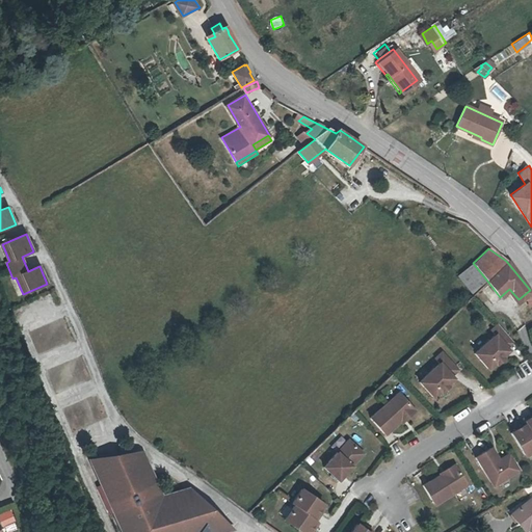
[(486,280),(473,263),(457,276),(471,292),(486,280)]
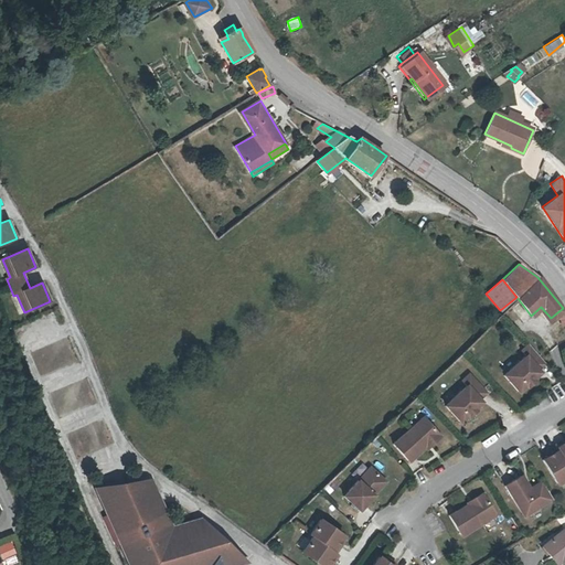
[(541,364),(524,345),(516,352),(522,358),(500,376),(514,393),(522,386),(523,386),(520,384),(526,377),(529,381),(537,374),(534,371),(541,364)]
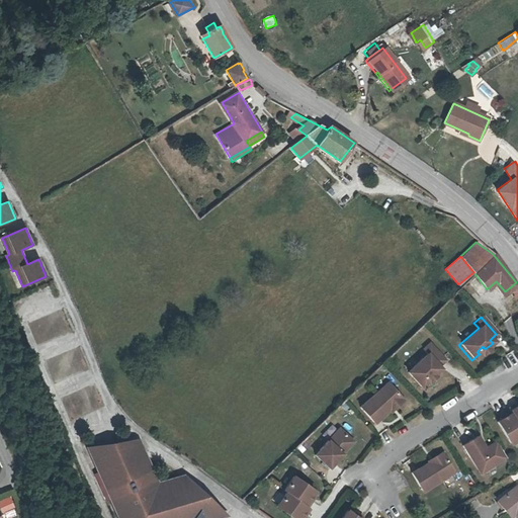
[(442,361),(427,344),(420,350),(424,355),(405,373),(419,387),(425,382),(426,381),(424,379),(430,374),(432,376),(439,370),(436,367),(442,361)]
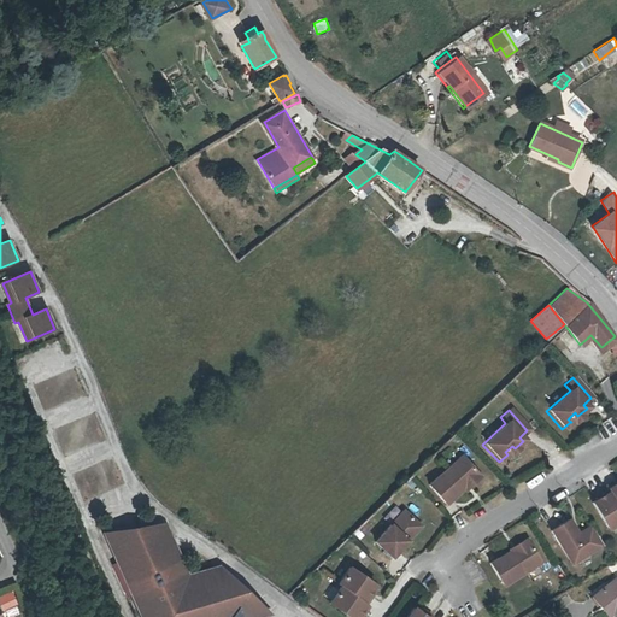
[(575,412),(568,419),(571,422),(570,422),(571,424),(580,417),(579,416),(577,416),(575,412)]
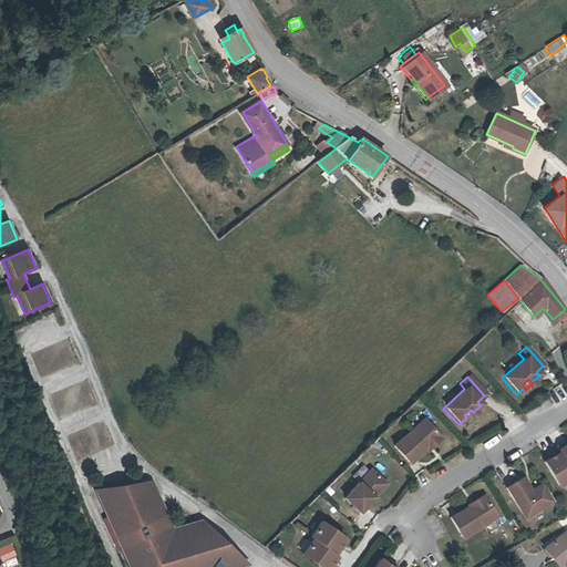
[(471,410),(464,415),(466,418),(465,419),(467,420),(474,413),(473,412),(471,410)]
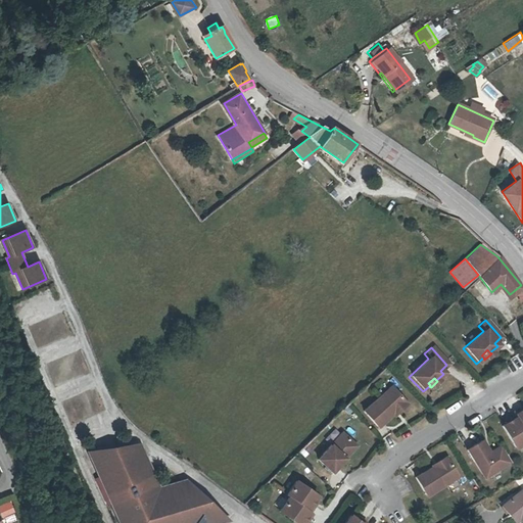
[(400,401),(388,387),(361,412),(375,428),(390,415),(388,413),(400,401)]
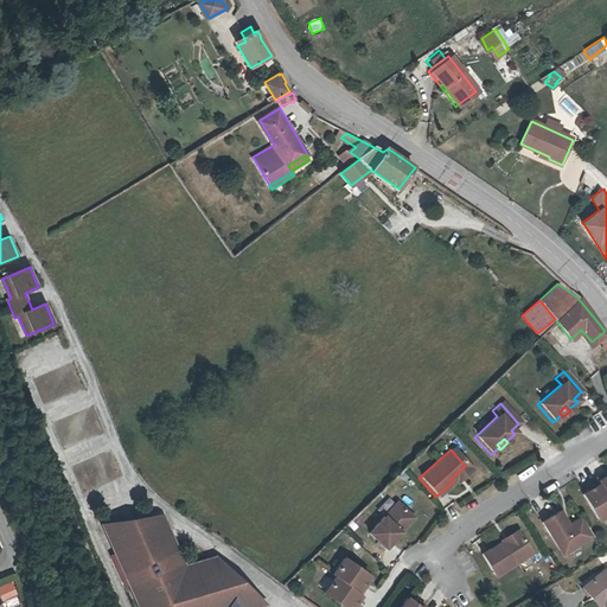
[(465,466),(451,479),(453,481),(454,483),(468,470),(465,466)]
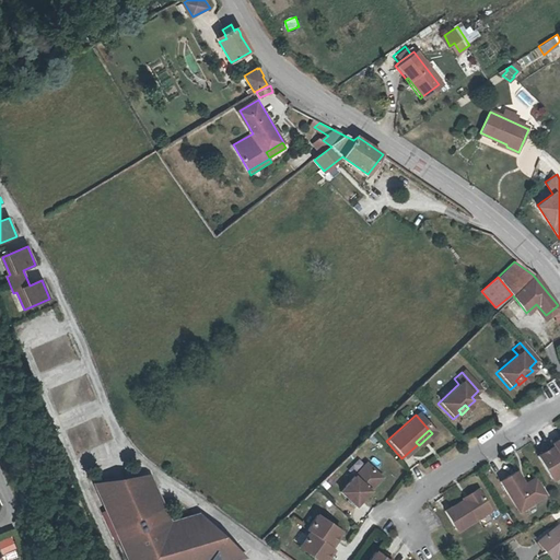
[(534,456),(548,481),(559,473),(559,436),(556,440),(553,436),(546,442),(548,444),(540,450),(541,452),(538,454),(534,456)]
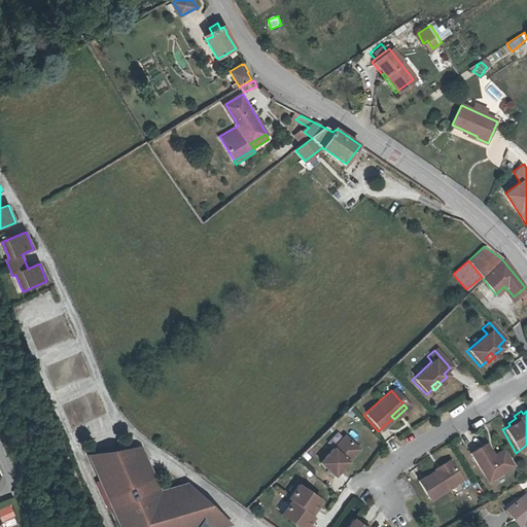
[(342,436),(317,463),(331,477),(346,462),(344,460),(355,449),(342,436)]
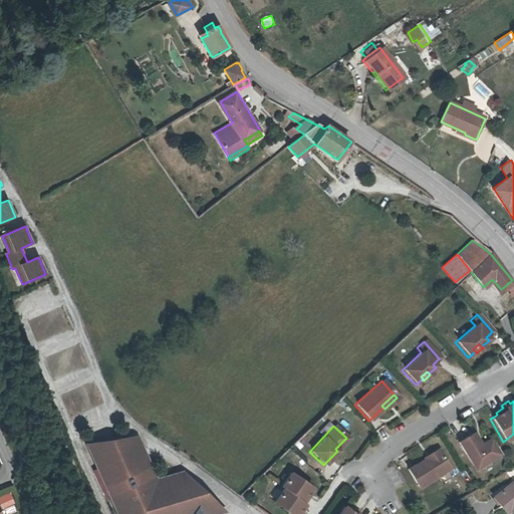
[(499,455),(489,439),(481,444),(482,445),(479,447),(471,434),(456,443),(473,470),(499,455)]
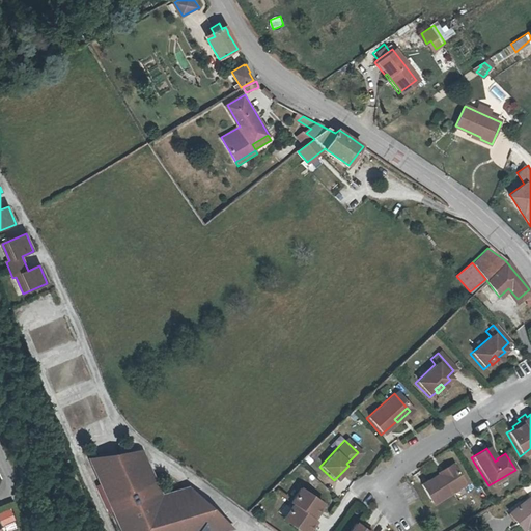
[(191,530),(180,491),(156,497),(136,450),(122,455),(120,452),(88,457),(117,525),(119,525),(119,529),(119,530),(191,530)]
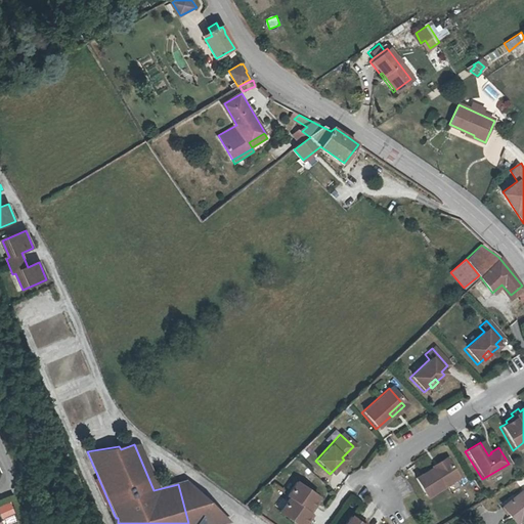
[(355,448),(353,446),(342,457),(344,460),(345,461),(355,448)]
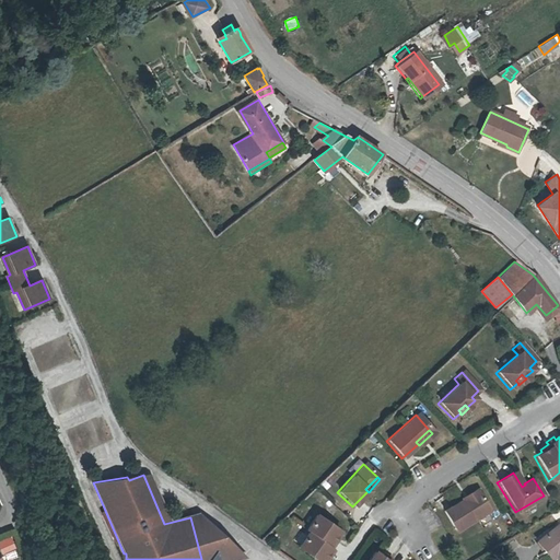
[(459,499),(462,502),(477,492),(475,489),(459,499)]
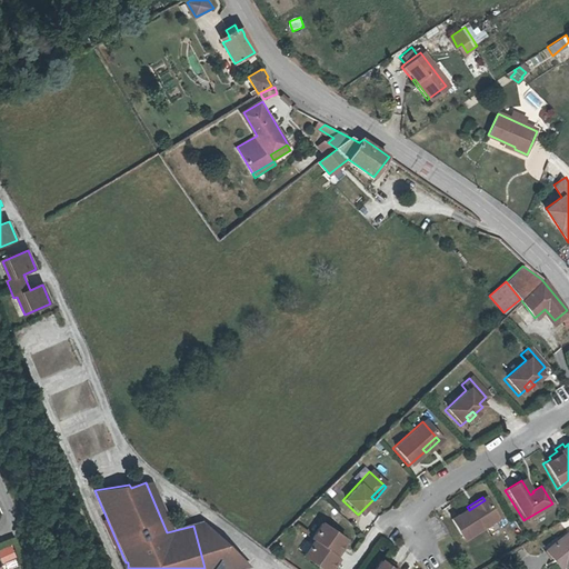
[(496,519),(485,500),(469,510),(468,508),(449,520),(461,540),(496,519)]
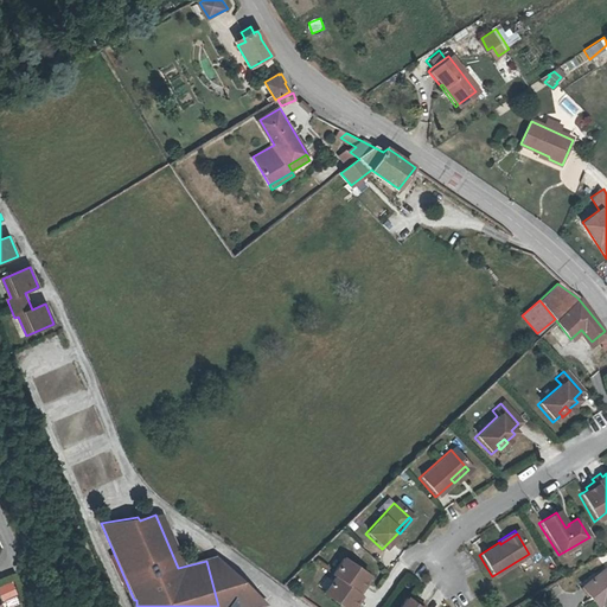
[(216,567),(213,560),(206,561),(218,606),(240,606),(251,604),(260,602),(241,583),(238,585),(231,577),(235,576),(222,564),(216,567)]
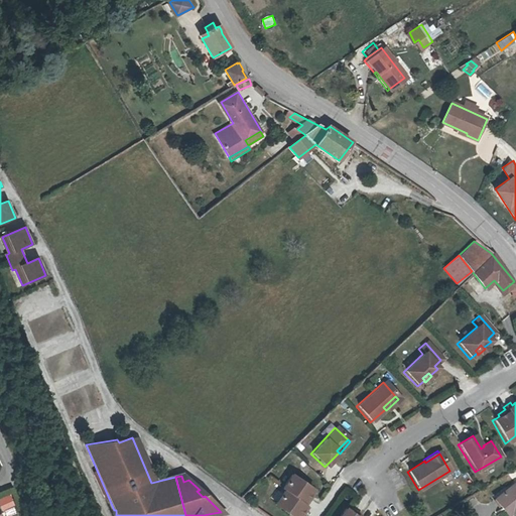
[(282,491),(272,505),(288,515),(296,515),(298,513),(301,515),(306,508),(303,506),(308,499),(305,498),(307,495),(310,491),(289,476),(280,489),(282,491)]
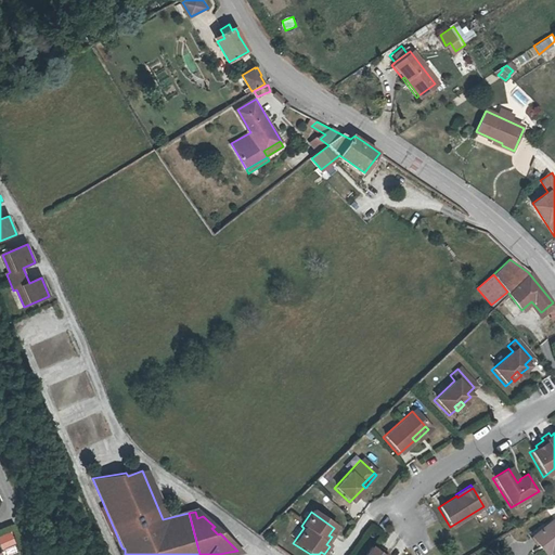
[(554,554),(554,526),(551,520),(528,537),(536,546),(542,542),(551,554),(554,554)]
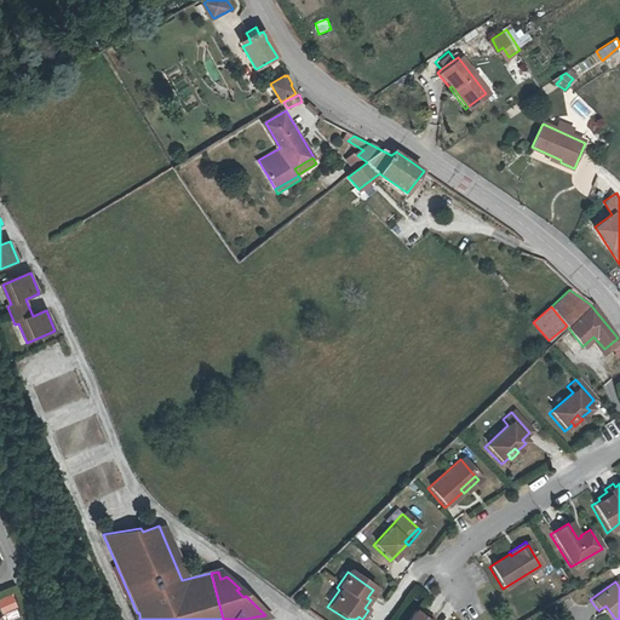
[(15,595),(0,597),(0,610),(0,613),(17,609),(15,595)]
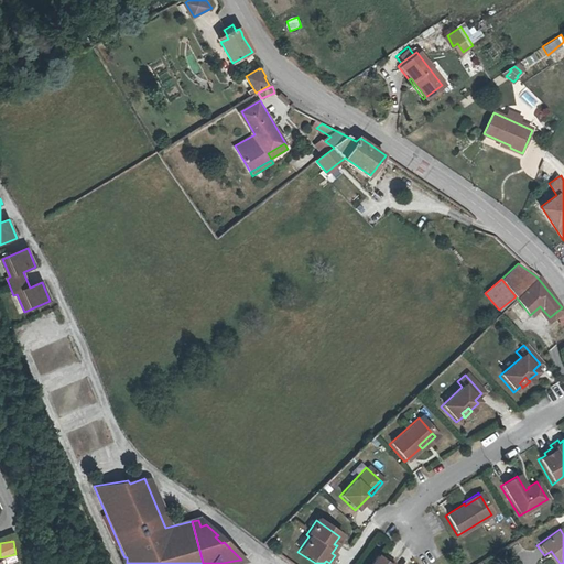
[(553,563),(560,563),(551,551),(544,555),(549,563),(552,563),(553,563)]
